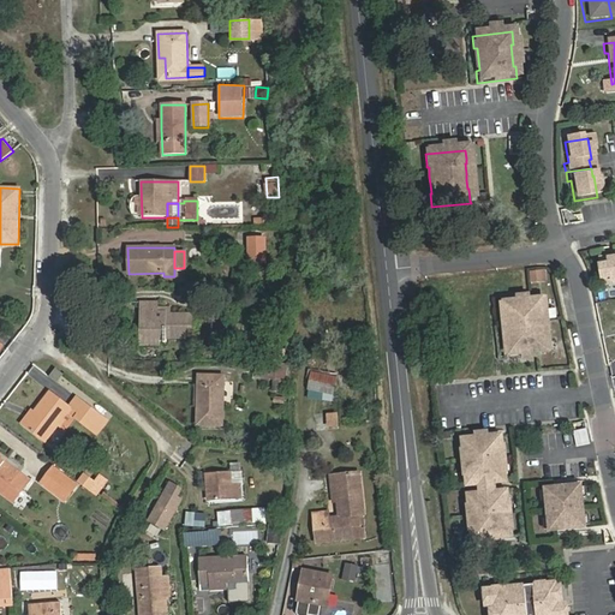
[(614,261),(593,264),(597,287),(614,284),(614,262),(614,261)]
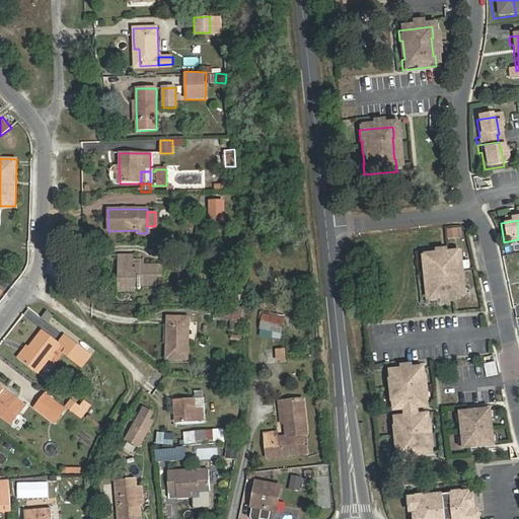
[(448,239),(462,238),(461,227),(447,228),(448,239)]
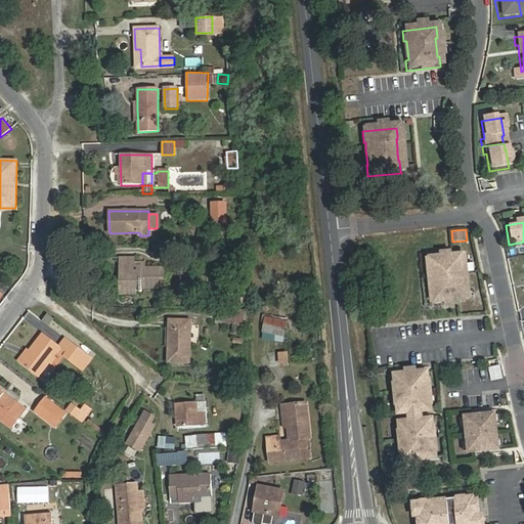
[(123,288),(134,288),(158,288),(158,279),(163,279),(163,268),(145,267),(145,266),(134,267),(134,262),(134,257),(119,257),(119,265),(123,265),(127,265),(127,272),(123,272),(123,288)]
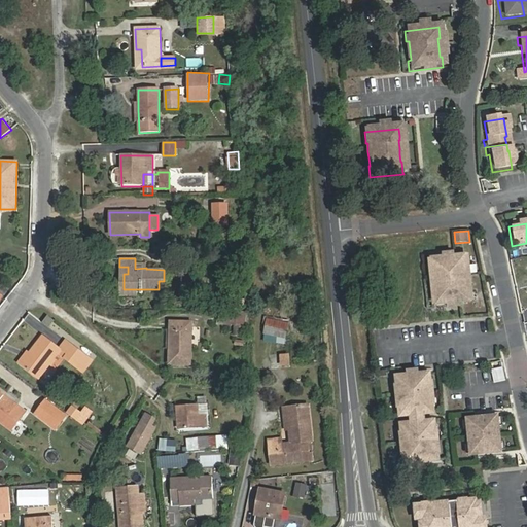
[(427,262),(428,271),(428,274),(429,274),(430,282),(431,288),(431,296),(430,296),(431,307),(431,308),(465,305),(465,303),(464,292),(463,293),(462,285),(461,279),(460,271),(462,271),(461,268),(461,259),(427,262)]
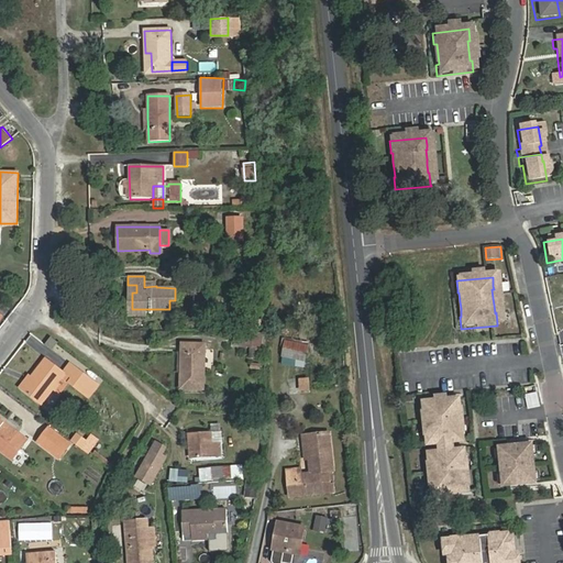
[(234,330),(232,346),(265,350),(266,333),(234,330)]
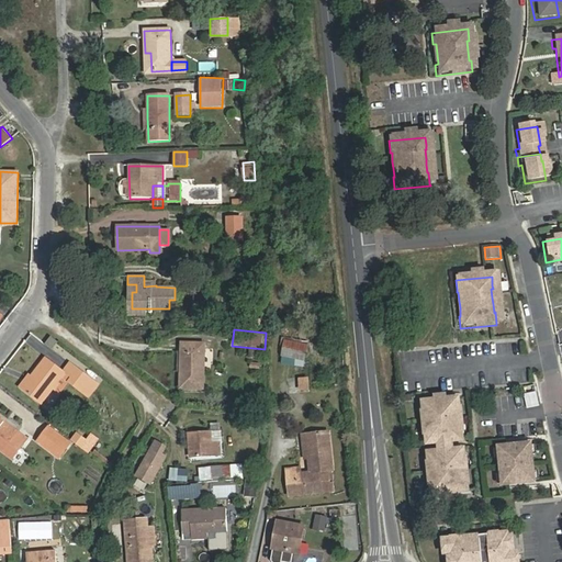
[(53,349),(58,343),(51,337),(45,344),(53,349)]
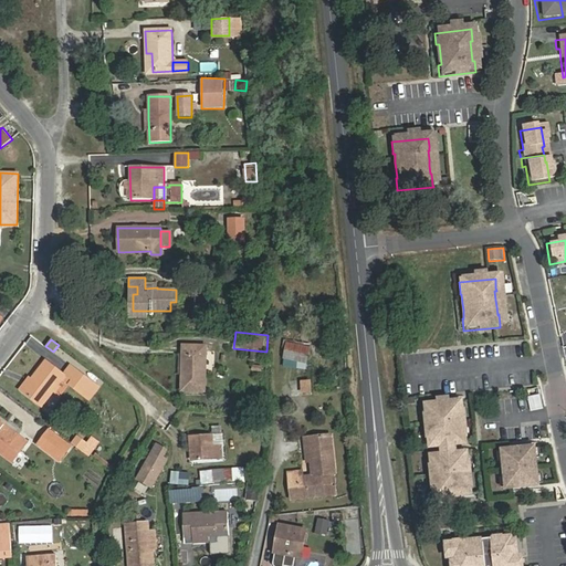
[(307,369),(310,344),(284,342),(282,367),(307,369)]
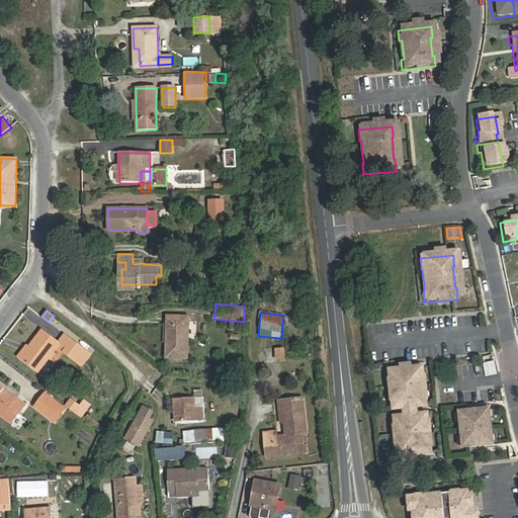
[(168,325),(167,343),(167,357),(188,358),(188,317),(168,317),(168,325)]
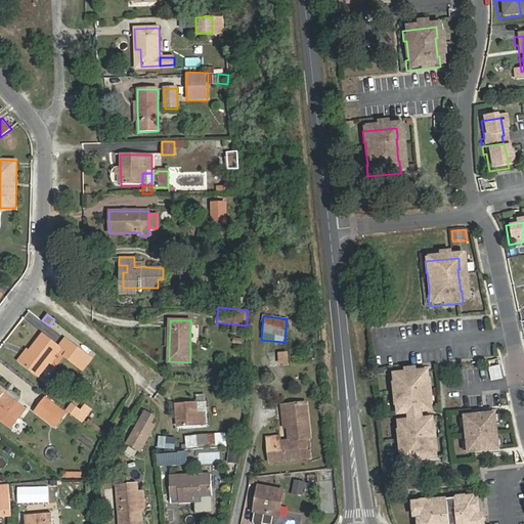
[(44,334),(31,351),(22,363),(39,377),(61,348),(68,353),(66,355),(84,369),(92,358),(64,338),(58,346),(44,334)]
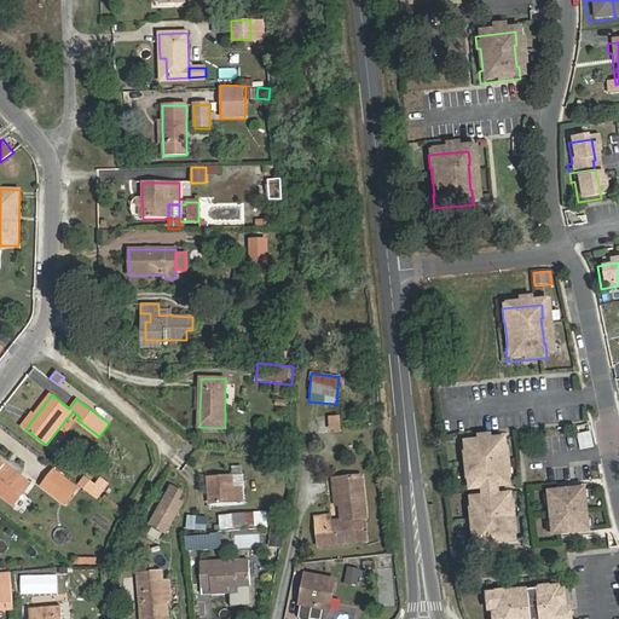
[(25,429),(36,415),(33,414),(23,427),(25,429)]
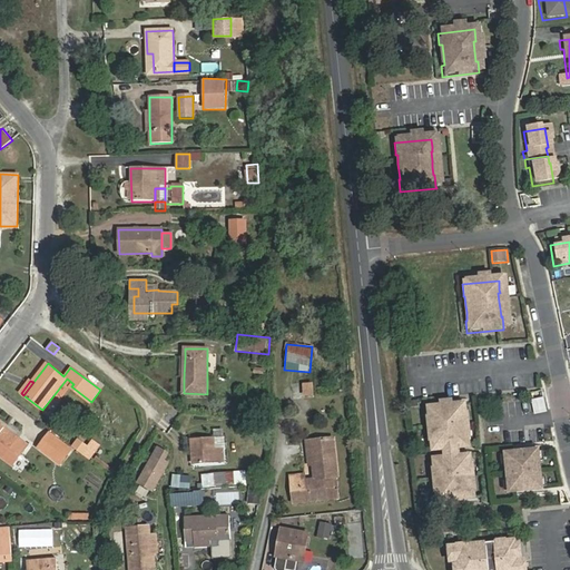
[(544,396),(532,399),(534,413),(547,411),(544,396)]
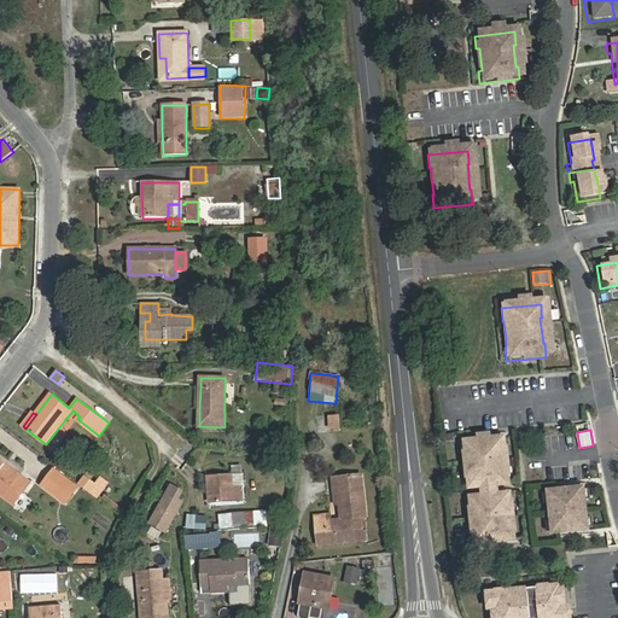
[(472,444),(459,445),(460,455),(460,458),(462,458),(465,481),(462,481),(462,483),(464,493),(477,491),(490,490),(502,489),(502,479),(502,477),(499,477),(496,454),(500,454),(499,452),(499,442),(485,443),(472,444)]
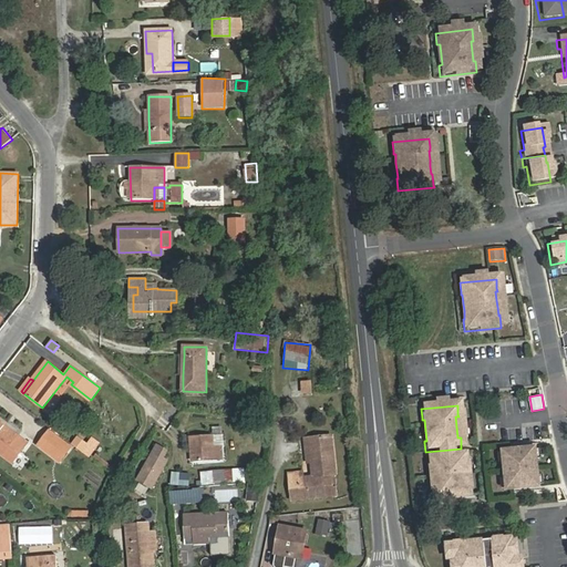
[(4,430),(7,426),(0,420),(0,453),(3,456),(7,452),(13,457),(26,441),(20,436),(18,440),(4,430)]
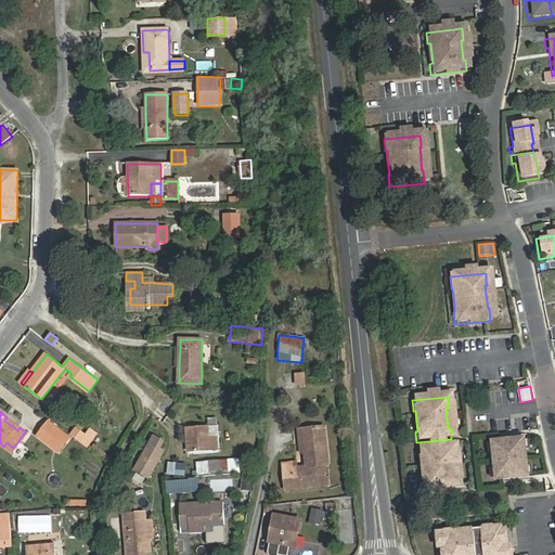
[(20,427),(7,417),(4,421),(17,430),(20,427)]
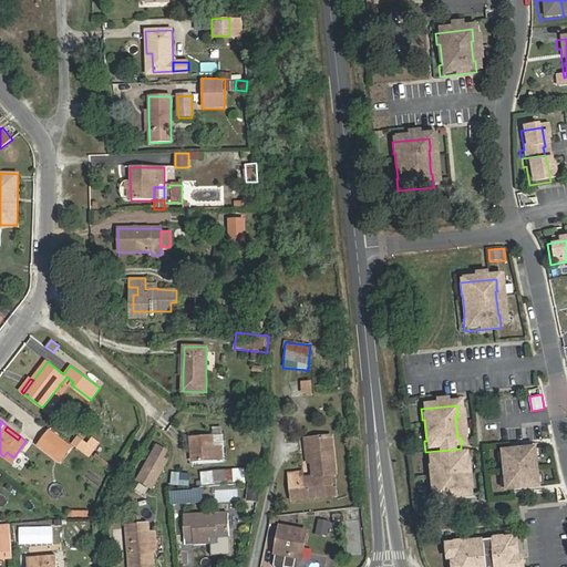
[(71,446),(50,430),(39,444),(60,461),(71,446)]
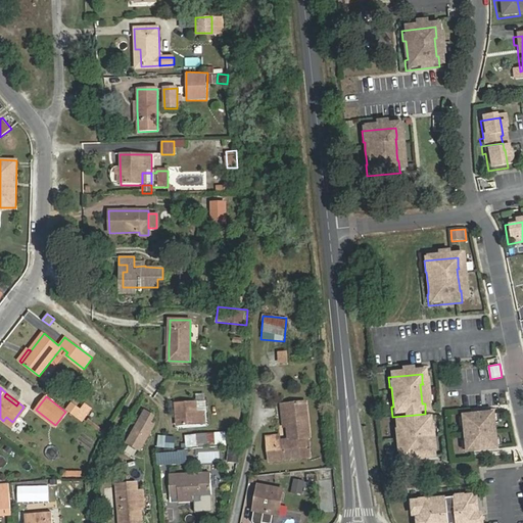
[(294,441),(305,439),(310,439),(305,400),(281,403),(282,414),(285,413),(287,439),(276,440),(267,441),(269,462),(311,457),(310,450),(306,450),(295,452),(294,441)]
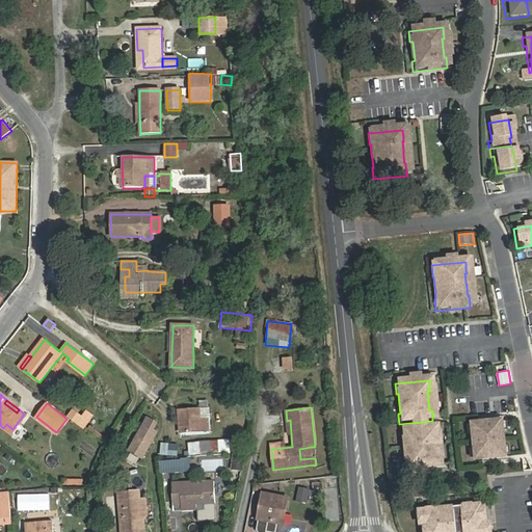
[(198,408),(179,410),(179,423),(181,422),(182,433),(207,431),(206,419),(200,419),(198,408)]
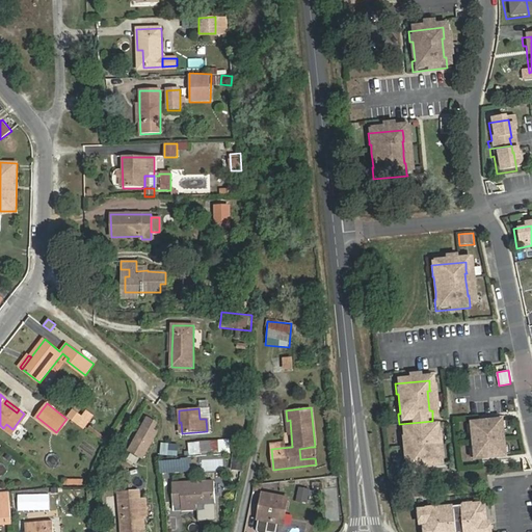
[(81,417),(73,410),(68,417),(76,423),(81,417)]
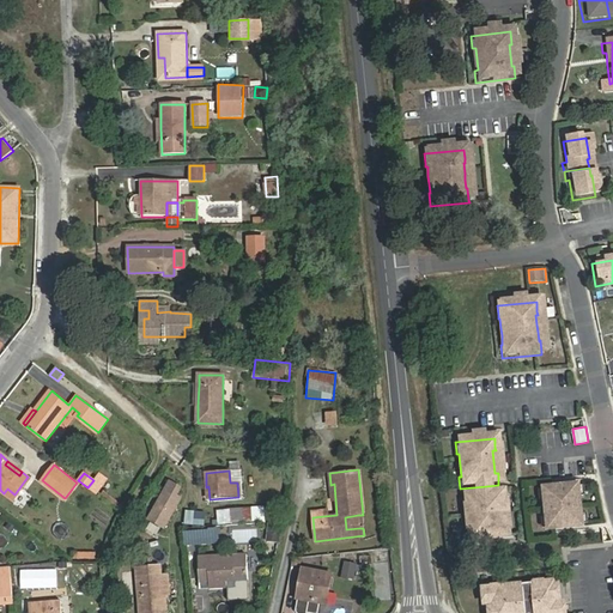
[(107,479),(99,473),(93,480),(87,487),(95,493),(107,479)]
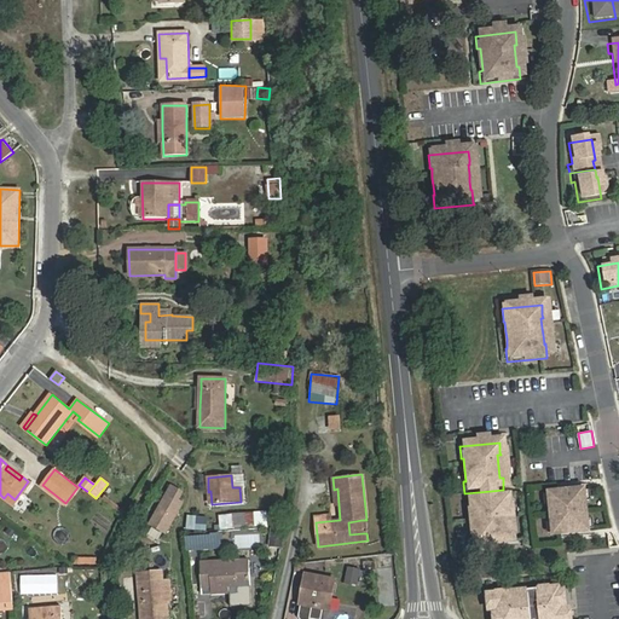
[(167,536),(189,492),(169,484),(149,526),(167,536)]
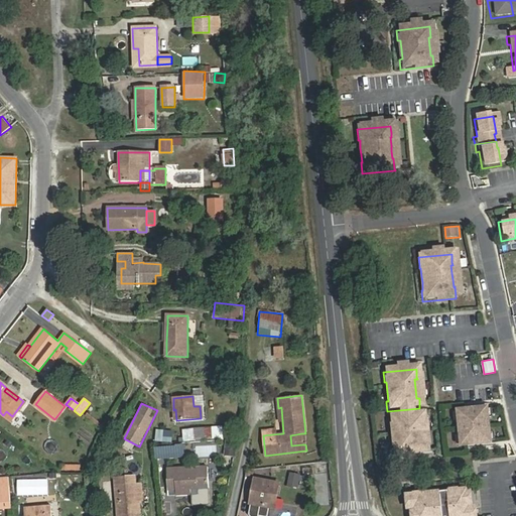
[(460,446),(494,443),(491,404),(457,407),(460,446)]
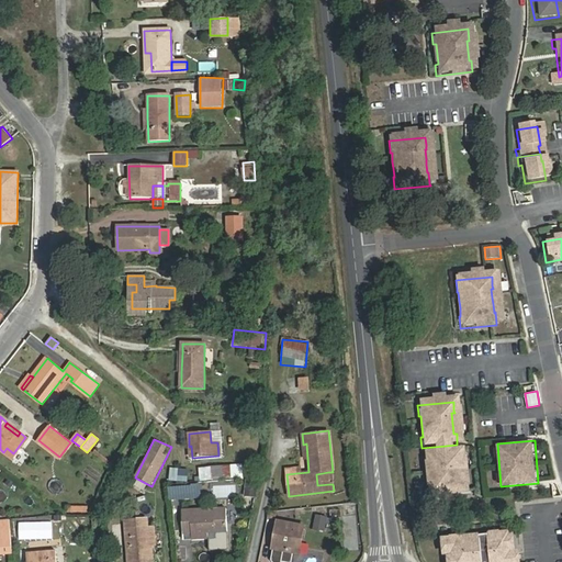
[(446,446),(434,447),(434,452),(434,454),(446,453),(446,451),(446,446)]
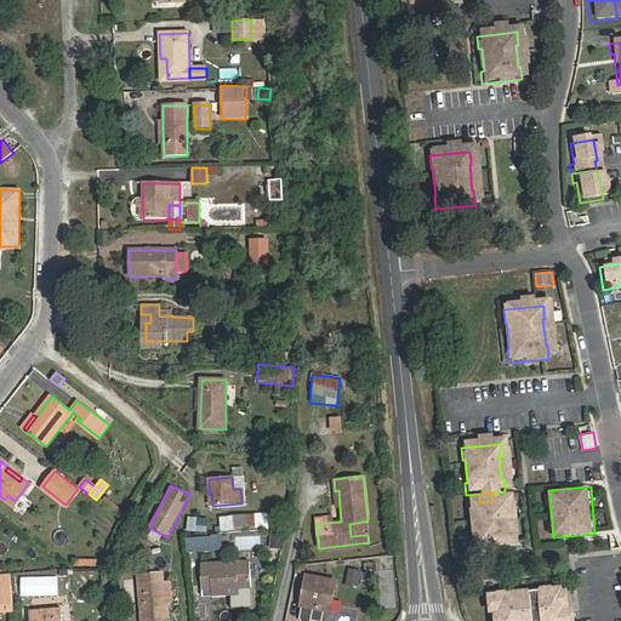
[(479,502),(467,503),(467,513),(468,517),(471,516),(473,539),(469,539),(471,541),(472,551),(484,550),(497,548),(511,547),(510,537),(510,535),(507,535),(505,512),(507,512),(507,510),(506,500),(493,501),(479,502)]
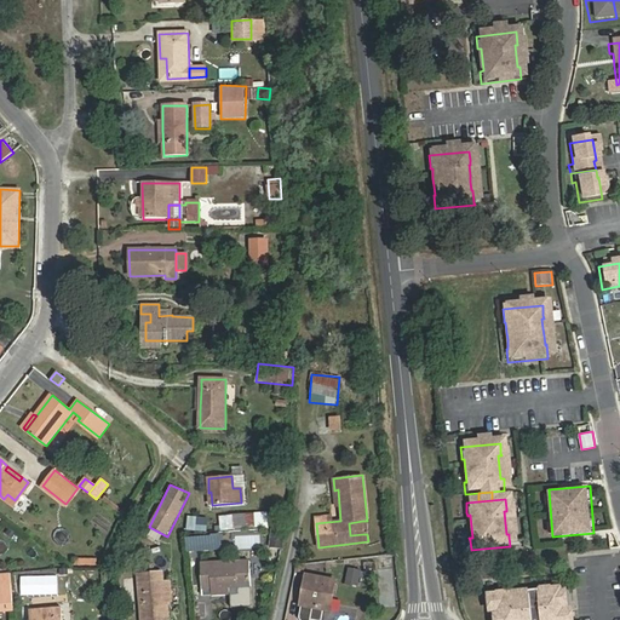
[(217,530),(233,529),(233,517),(231,515),(217,516),(217,530)]
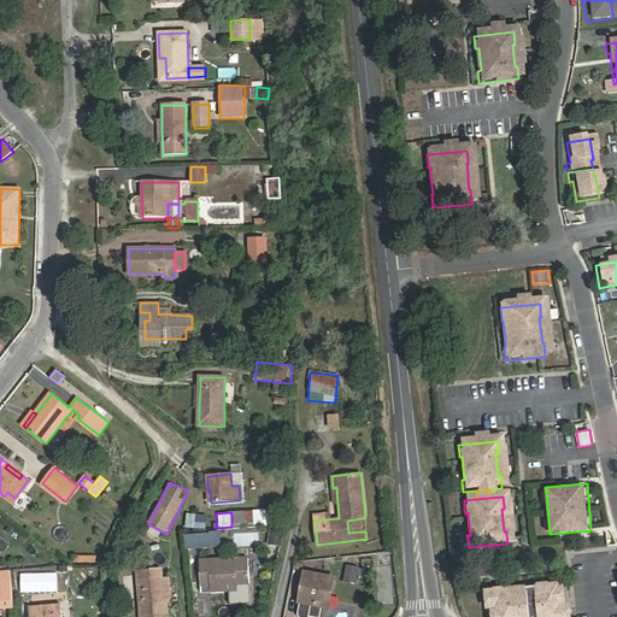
[(252,528),(252,513),(241,515),(242,528),(252,528)]
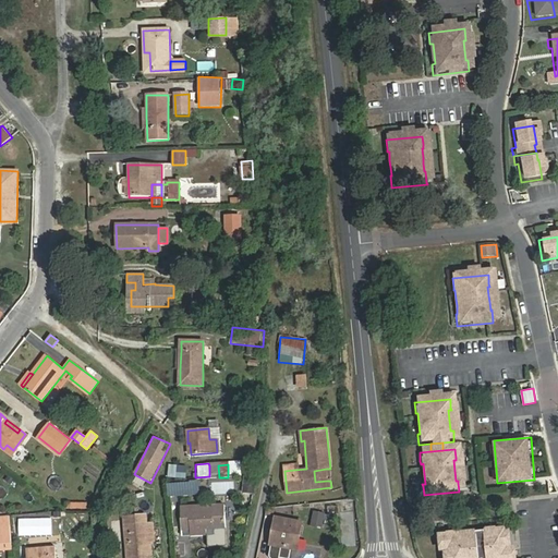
[(209,465),(209,476),(209,478),(219,477),(218,465),(209,465)]
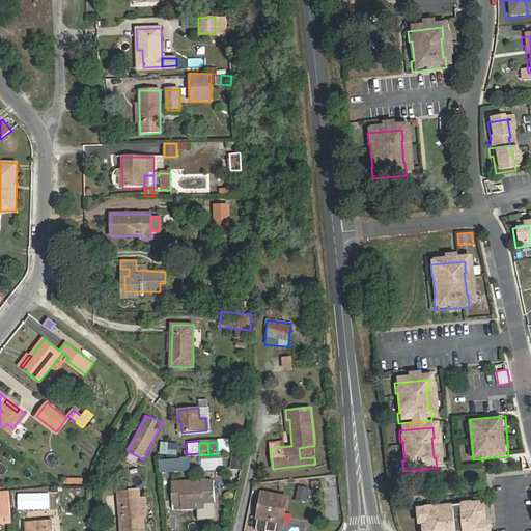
[(311,457),(310,446),(299,448),(300,458),(311,457)]
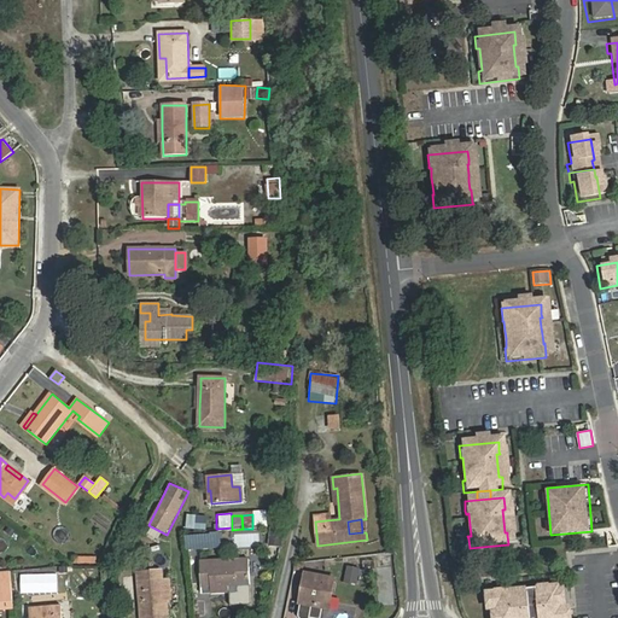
[(210,534),(188,536),(188,548),(210,547),(210,534)]
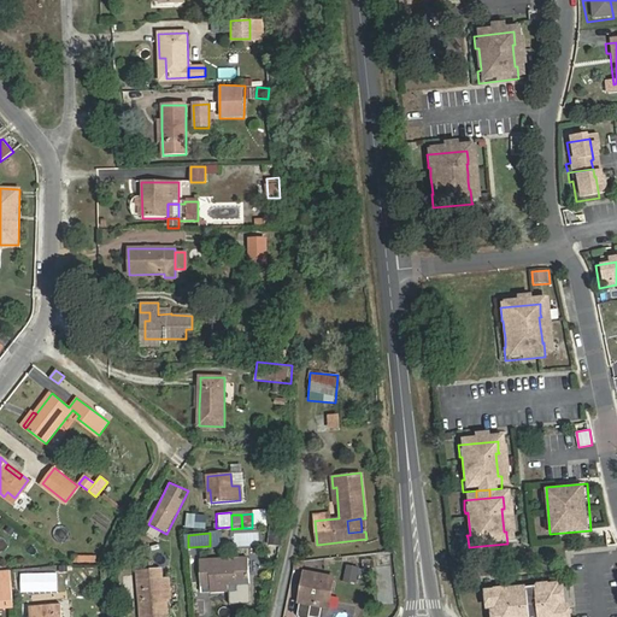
[(212,592),(218,592),(236,591),(235,585),(248,585),(247,558),(216,560),(200,562),(203,587),(212,587),(212,592)]
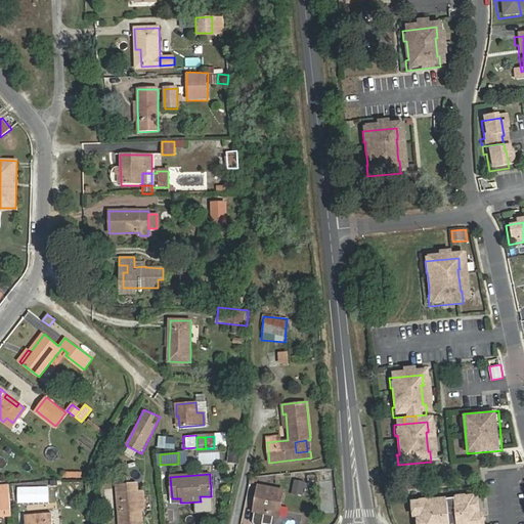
[(307,484),(297,482),(293,494),(303,497),(307,484)]
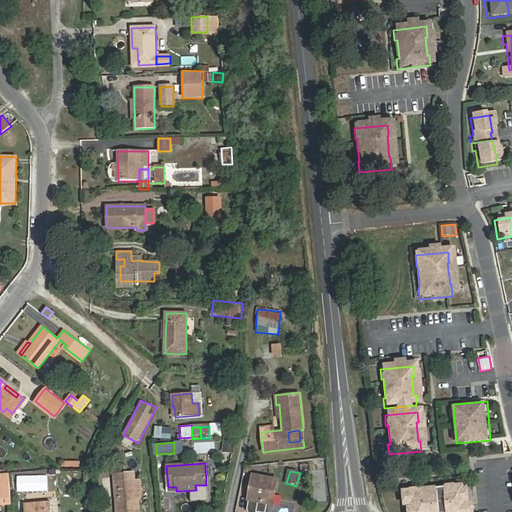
[(136,496),(135,481),(134,472),(113,474),(116,511),(139,511),(139,496),(136,496)]
